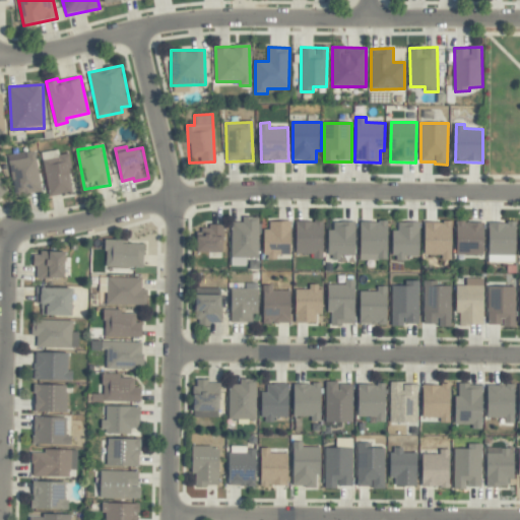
[(66,153),(59,155),(58,149),(41,152),(49,197),(73,193),(66,153)]
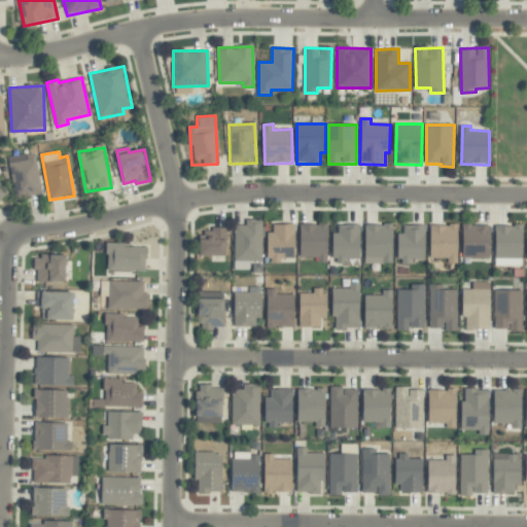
[(19,161),(8,163),(14,199),(42,194),(34,152),(18,155),(19,161)]
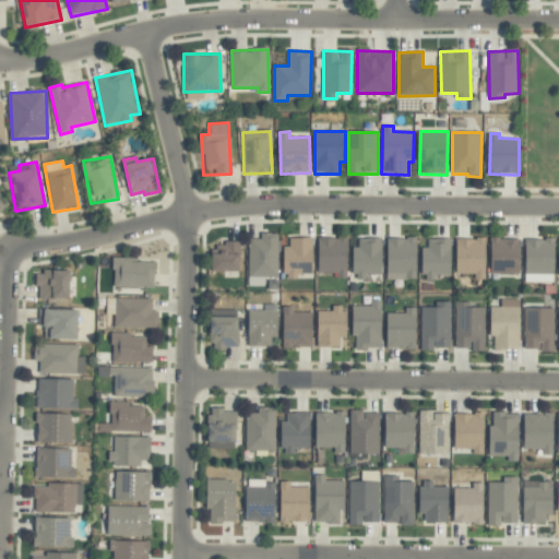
[(278,276),(278,234),(261,234),(261,239),(249,239),(249,276),(278,276)]
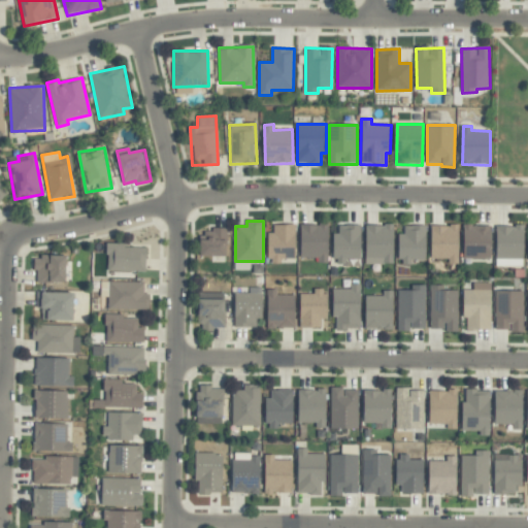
[(302,224),(301,258),(319,258),(319,263),(329,264),(329,225),(302,224)]
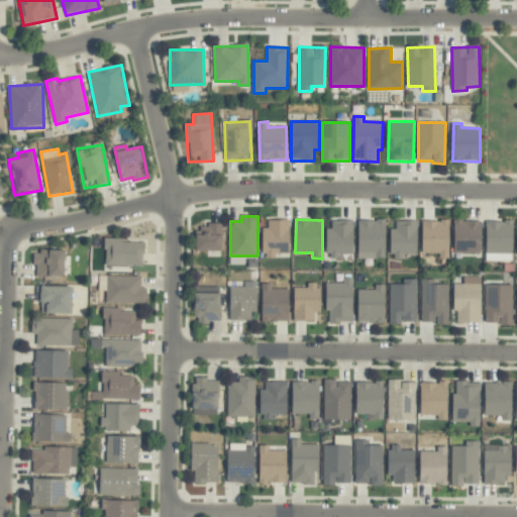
[(290,220),(264,220),(265,257),(276,257),(276,252),(290,252),(290,220)]
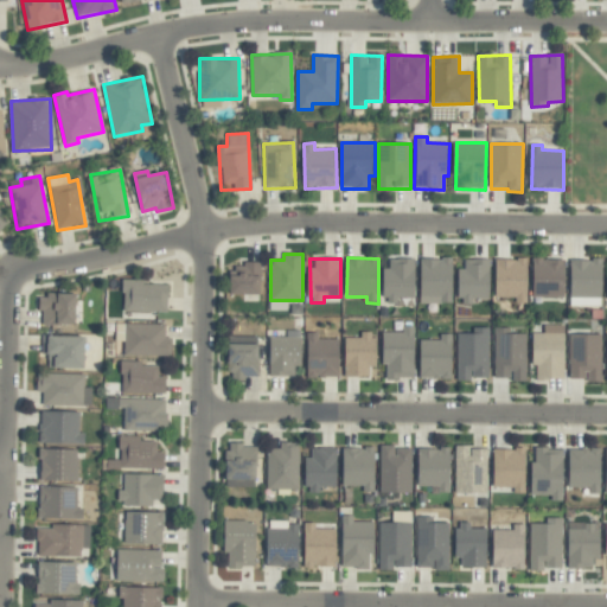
[(416,259),(390,259),(390,268),(385,268),(384,302),(397,304),(397,298),(415,299),(416,259)]
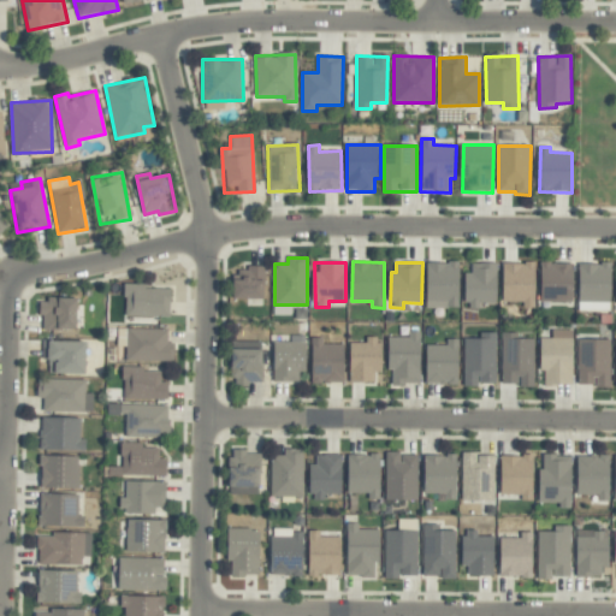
[(428,308),(461,308),(460,262),(427,262),(428,308)]
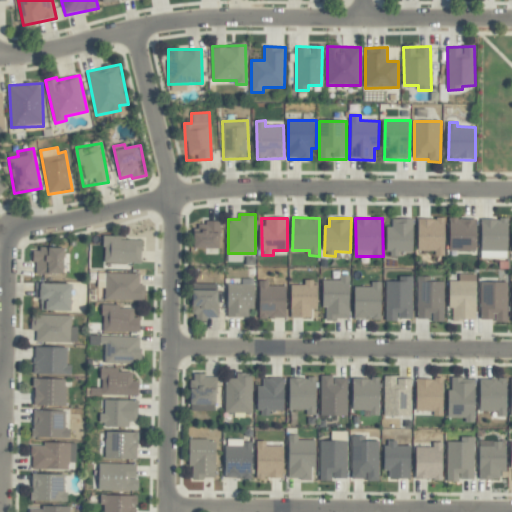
[(388,257),(399,257),(399,252),(414,252),(413,218),(392,219),(392,227),(387,227),(388,257)]
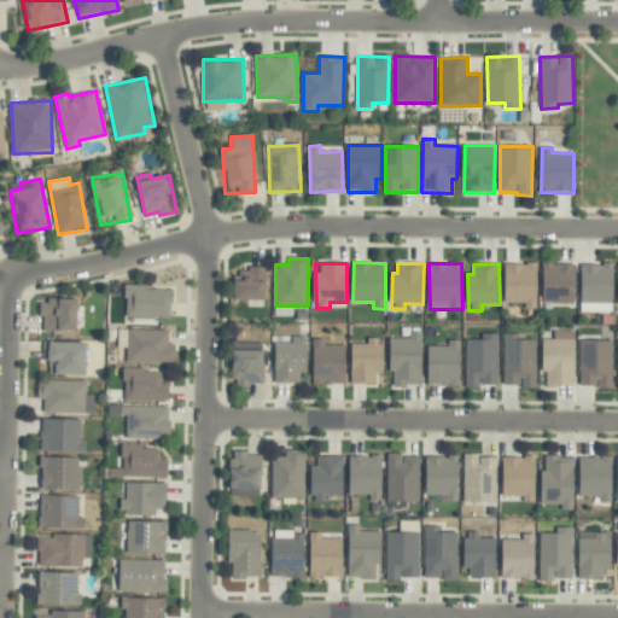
[(544,304),(577,303),(577,263),(543,264),(544,304)]
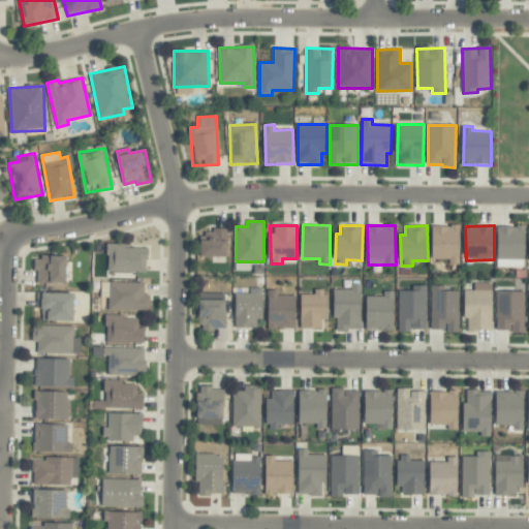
[(432,226),(432,259),(448,259),(448,265),(460,265),(460,226),(432,226)]
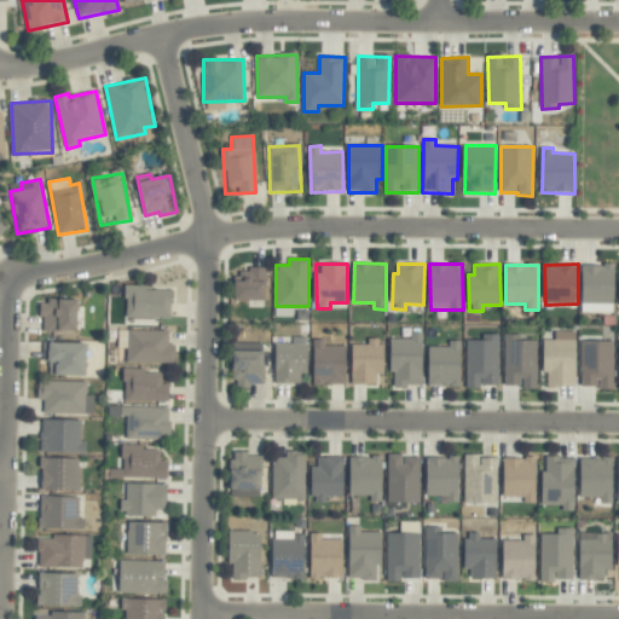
[(614,312),(615,265),(584,265),(583,312),(614,312)]
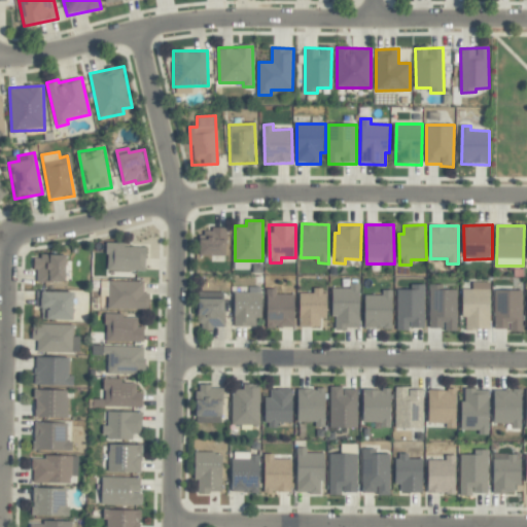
[(227,229),(202,229),(202,255),(226,255),(227,229)]
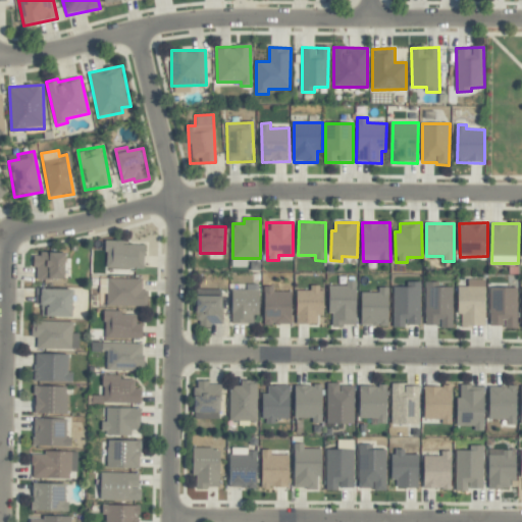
[(106,243),(106,268),(146,269),(146,243),(106,243)]
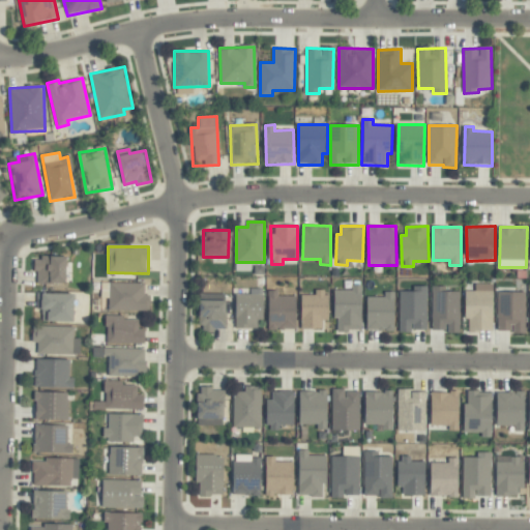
[(68,285),(68,258),(37,257),(36,284),(68,285)]
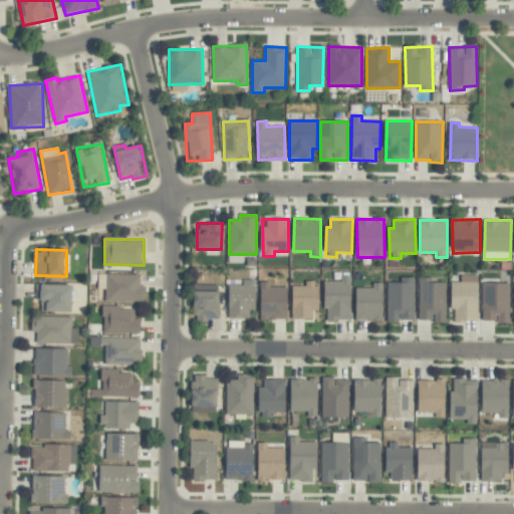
[(141,275),(105,274),(105,301),(146,302),(146,285),(141,285),(141,275)]
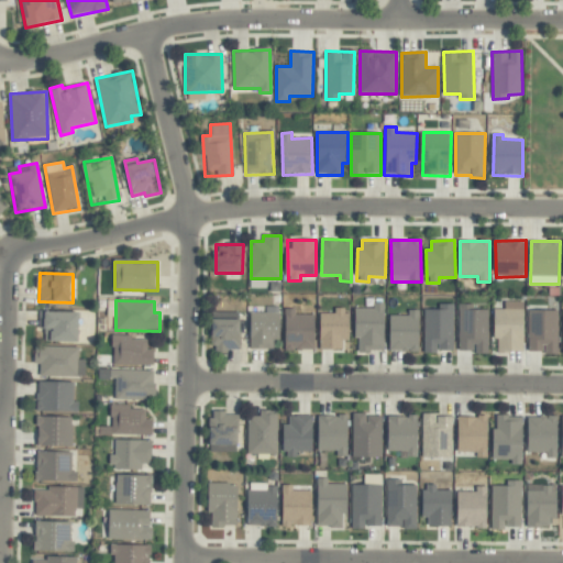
[(523,301),(504,301),(504,309),(494,309),(495,352),(523,352),(523,301)]
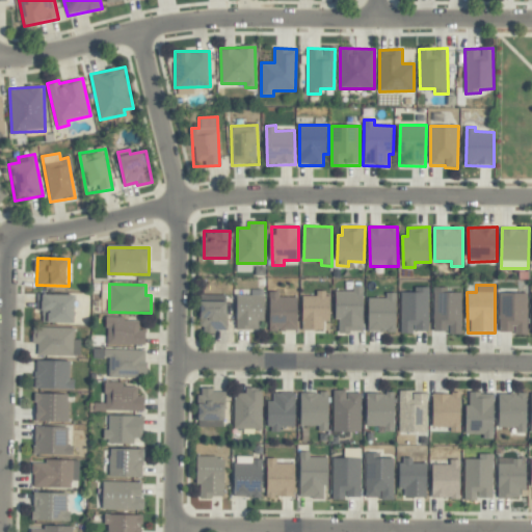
[(364,286),(353,286),(353,291),(338,291),(338,333),(364,331),(364,286)]
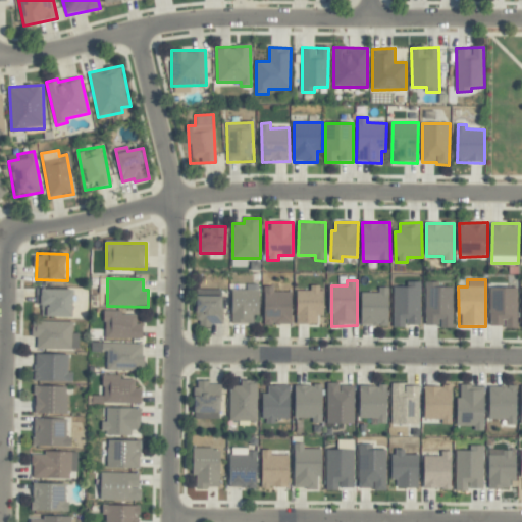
[(394,286),(393,326),(420,327),(420,282),(406,281),(406,288),(394,286)]
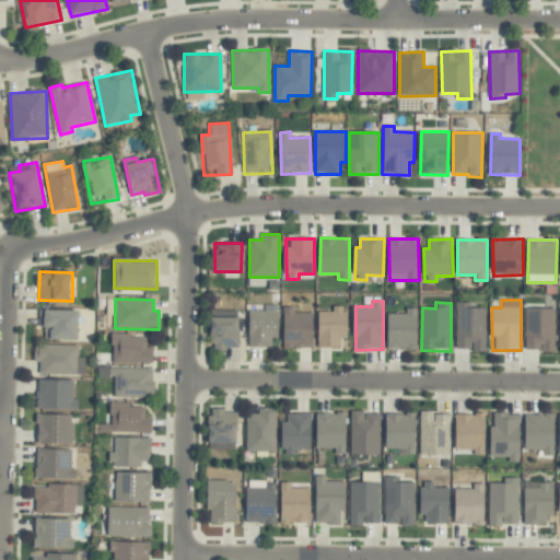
[(471,303),(457,302),(456,348),(473,349),(473,352),(485,352),(486,308),(471,308),(471,303)]
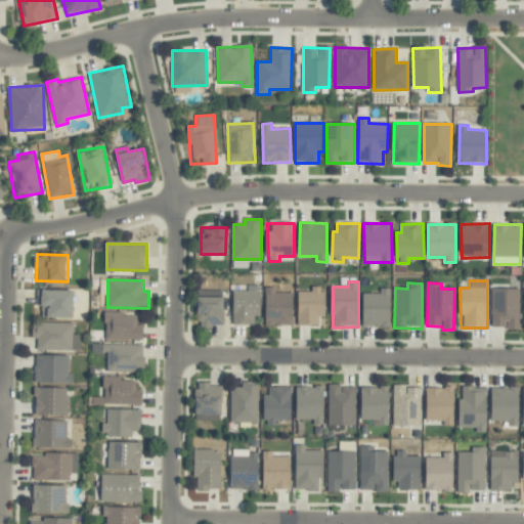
[(298,325),(319,325),(319,316),(324,317),(325,287),(312,287),(312,292),(299,292),(298,325)]
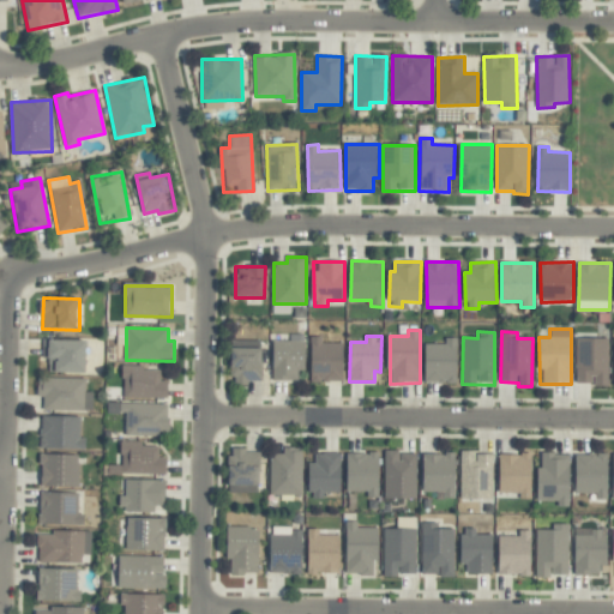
[(323,343),(323,337),(312,337),(312,381),(344,381),(344,343),(323,343)]
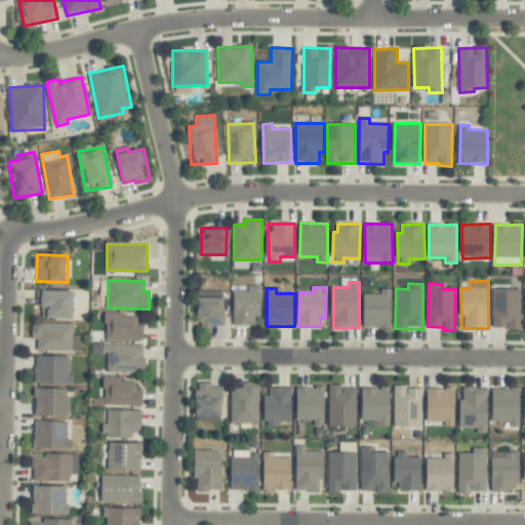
[(380,294),(363,294),(364,327),(391,327),(391,288),(380,288),(380,294)]
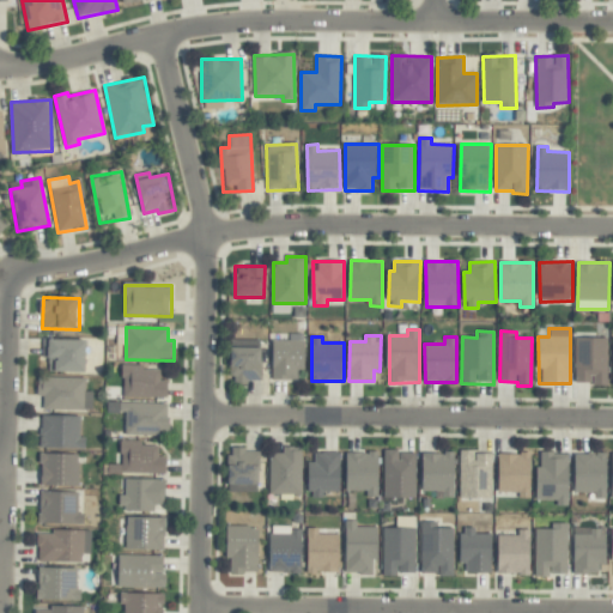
[(607,338),(576,338),(576,382),(594,382),(594,386),(608,386),(607,338)]
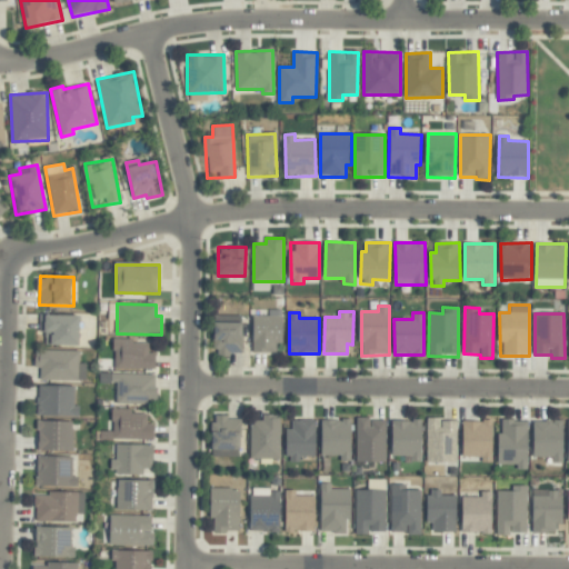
[(45,345),(81,346),(81,316),(40,315),(40,332),(46,332),(45,345)]
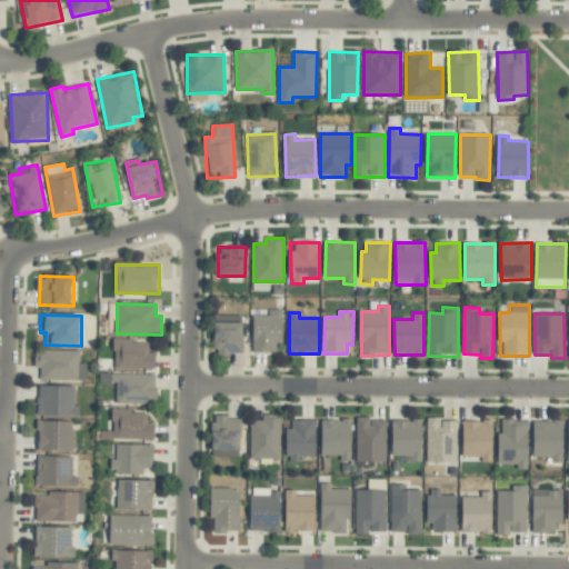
[(283,316),(253,316),(253,352),(276,352),(277,343),(283,343),(283,316)]
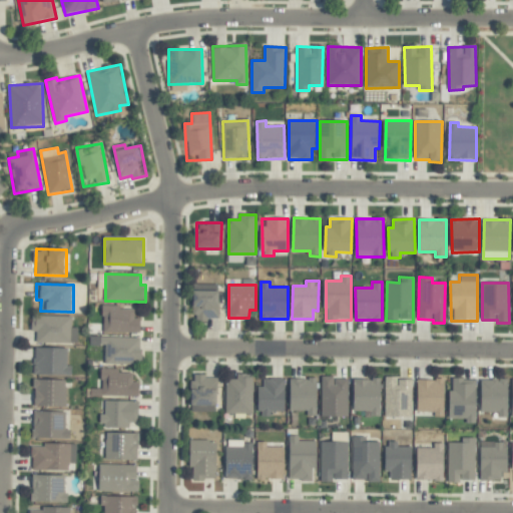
[(219,319),(220,286),(195,286),(194,322),(206,322),(206,318),(219,319)]
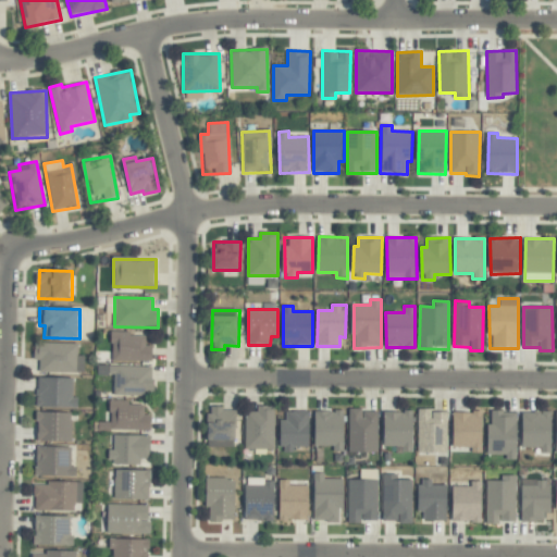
[(146,336),(132,336),(132,332),(112,332),(112,361),(153,361),(153,346),(146,346),(146,336)]
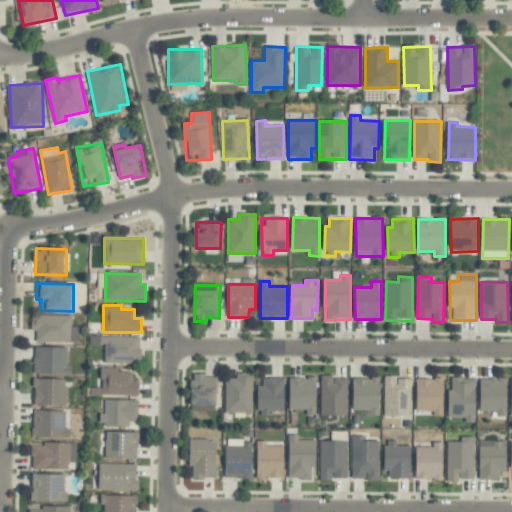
[(77,343),(77,327),(72,327),(72,316),(32,315),(31,331),(37,331),(36,342),(77,343)]
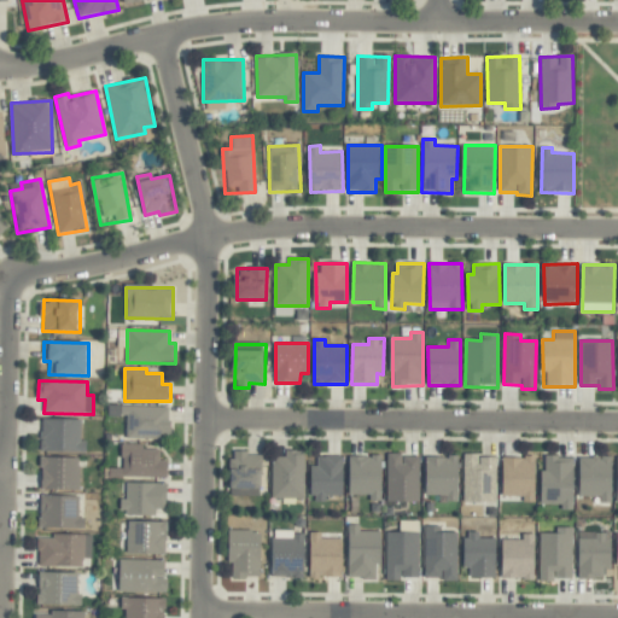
[(126,439),(170,441),(172,407),(121,406),(121,417),(127,417),(126,439)]
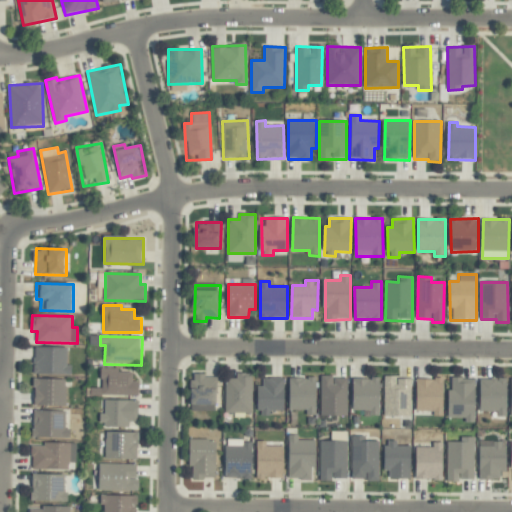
[(34,374),(72,375),(72,365),(67,365),(67,348),(35,347),(34,374)]
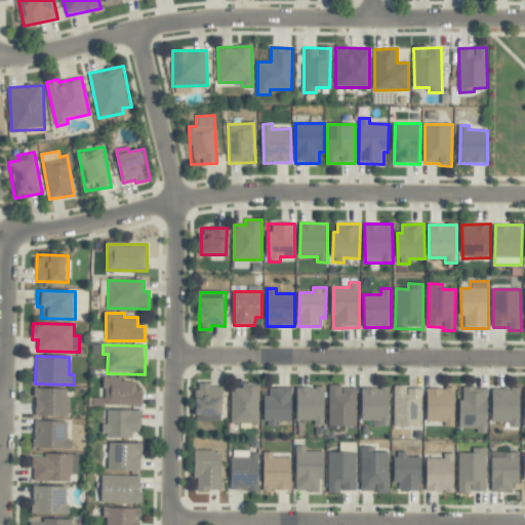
[(104,405),(143,406),(143,391),(135,391),(135,381),(121,381),(121,377),(105,377),(104,405)]
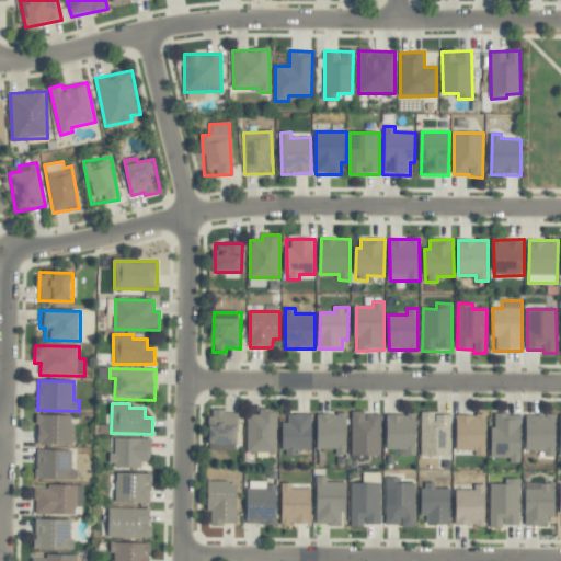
[(238,413),(225,413),(225,409),(209,409),(209,443),(239,443),(238,413)]
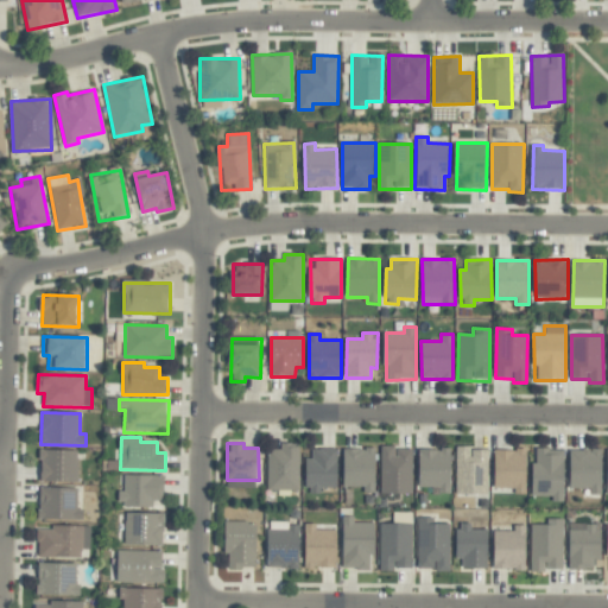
[(267,491),(299,491),(299,443),(280,443),(280,450),(268,450),(267,491)]
